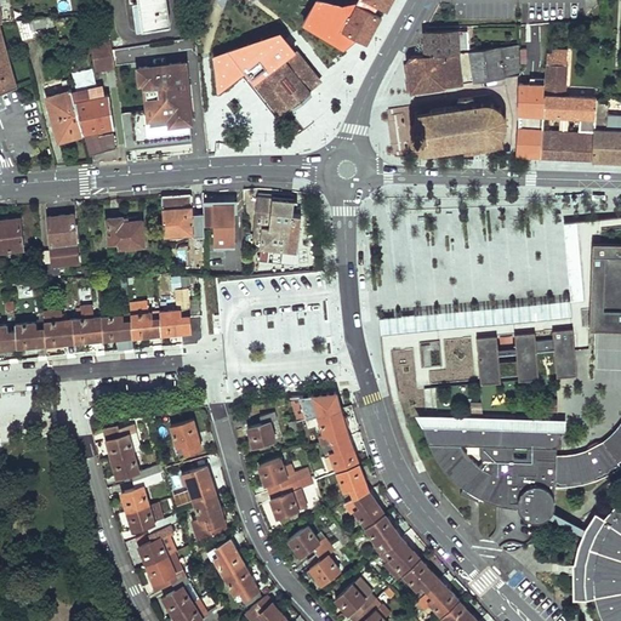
[(171,24),(166,0),(129,0),(130,1),(134,1),(137,29),(171,24)]
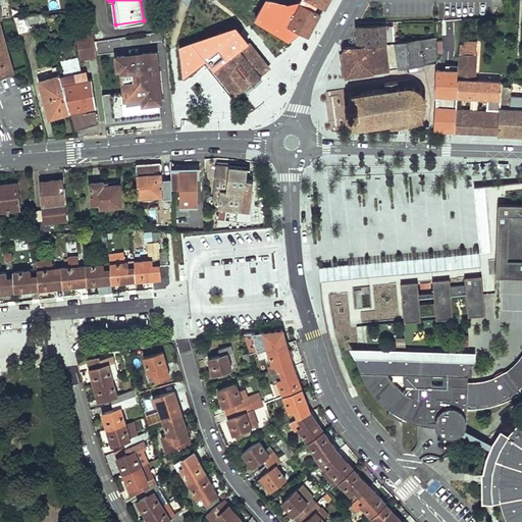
[(290,22),(301,0),(289,3),(277,0),(266,0),(258,14),(293,36),(302,30),(290,22)]
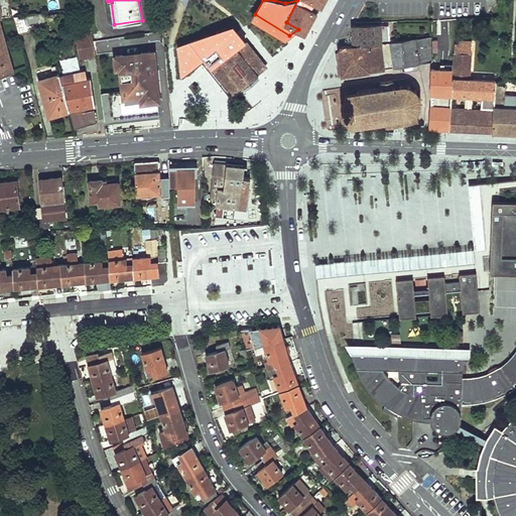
[(298,29),(306,33),(318,11),(312,8),(297,0),(286,22),(298,29)]
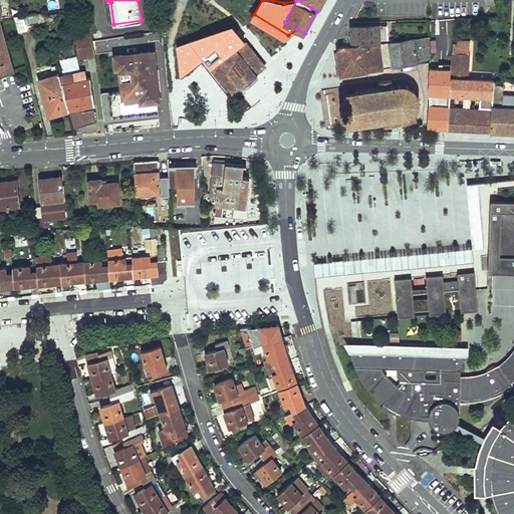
[(314,0),(296,0),(311,8),(315,0),(314,0)]
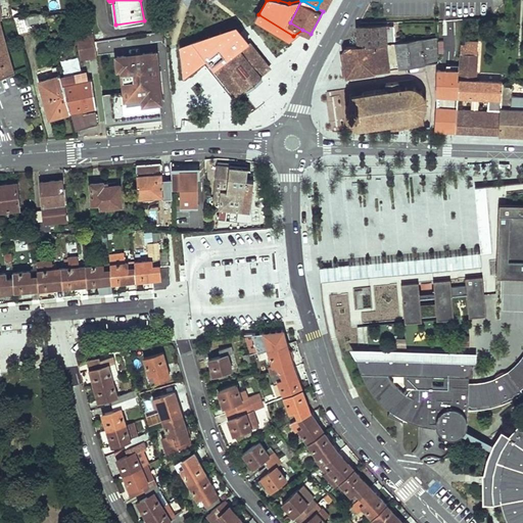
[(34,24),(46,20),(44,13),(15,15),(19,33),(35,29),(34,24)]
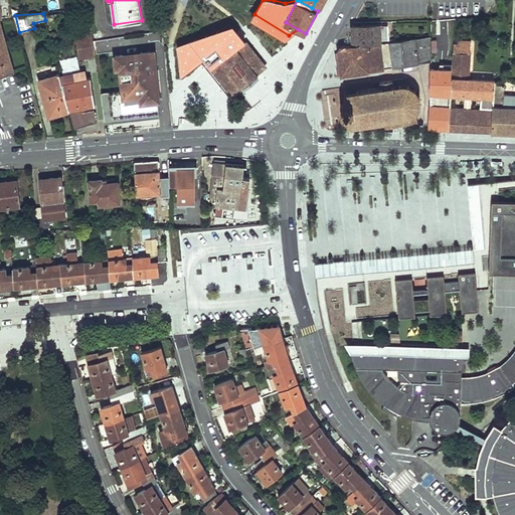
[(0,75),(14,71),(0,23),(0,75)]
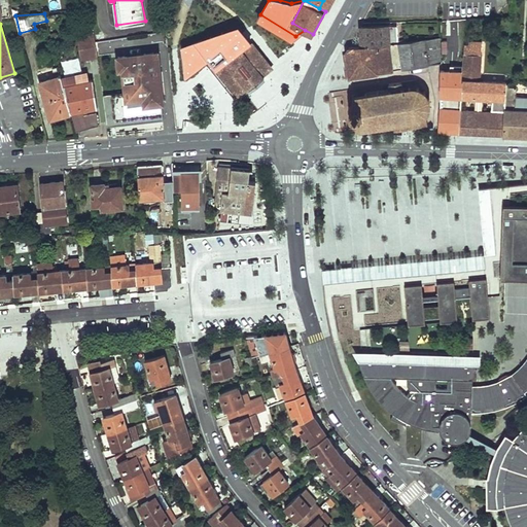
[(208,60),(237,97),(248,88),(250,91),(266,78),(264,76),(274,68),(244,31),(239,25),(182,45),(185,77),(208,60)]
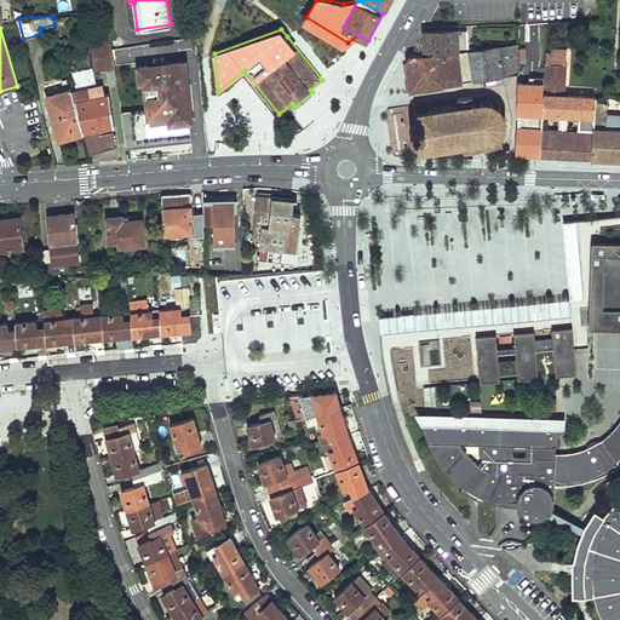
[(424,30),(424,55),(468,50),(468,29),(424,30)]
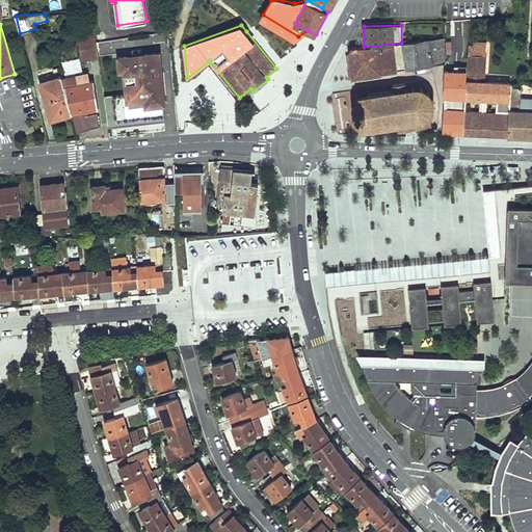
[(83,59),(99,57),(97,42),(96,33),(95,34),(92,26),(80,27),(81,36),(79,36),(83,59)]
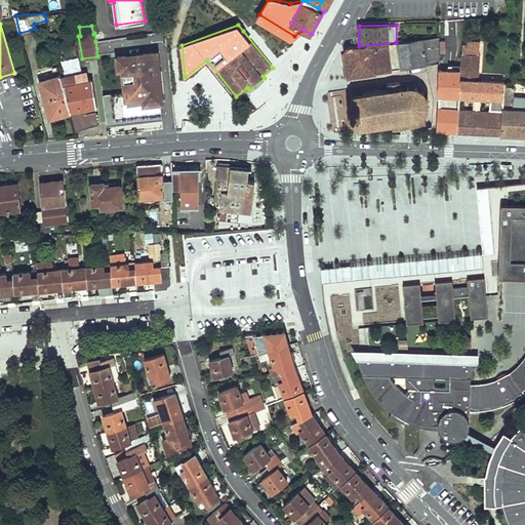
[(345,52),(349,77),(440,63),(439,37),(396,42),(359,46),(348,46),(345,52)]
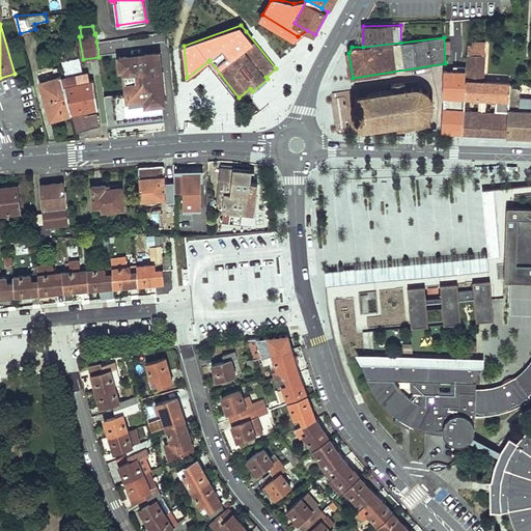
[(467,73),(465,100),(479,101),(478,111),(465,110),(463,134),(506,136),(510,87),(510,83),(483,82),(485,55),(483,55),(484,47),(473,46),(469,46),(467,73)]
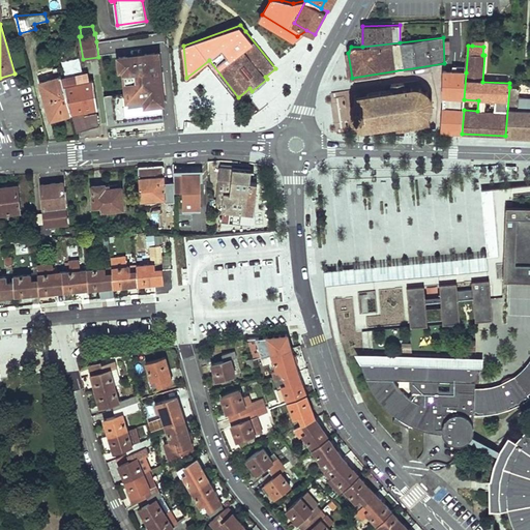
[(156,67),(155,54),(118,57),(119,71),(124,71),(124,76),(128,75),(129,90),(125,90),(126,95),(126,100),(146,99),(147,104),(163,102),(162,94),(158,94),(158,86),(162,86),(159,67),(156,67)]
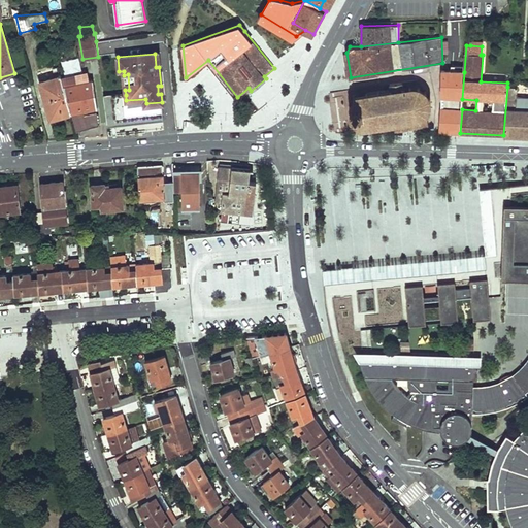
[(56,76),(40,79),(51,120),(71,113),(64,85),(62,76),(59,66),(54,67),(56,76)]
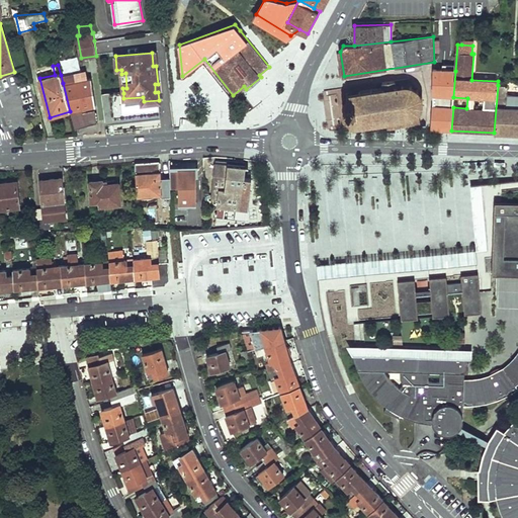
[(432,95),(453,97),(455,71),(433,69),(432,95)]
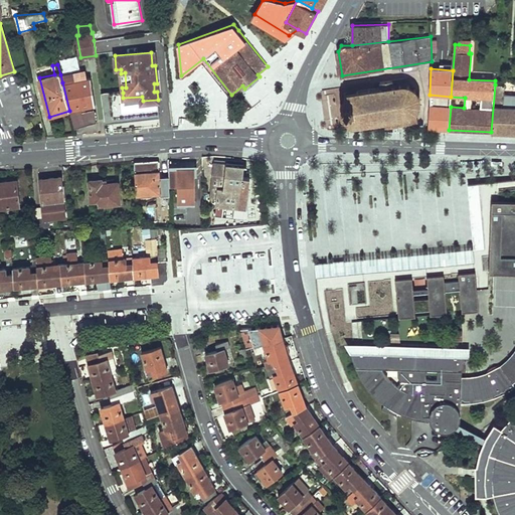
[(84,71),(60,74),(62,82),(86,78),(84,71)]
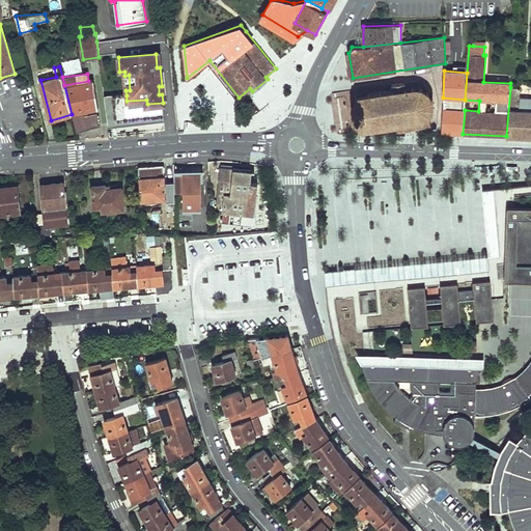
[(88,81),(64,85),(72,114),(77,132),(100,127),(96,114),(83,117),(82,112),(99,109),(93,80),(88,81)]
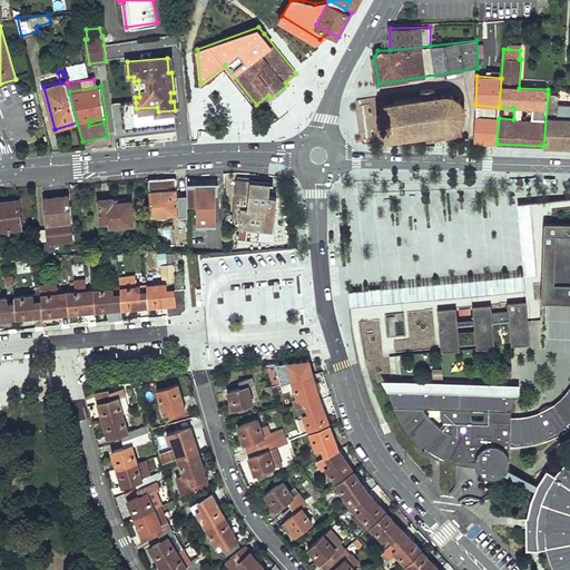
[(453,95),(451,86),(422,90),(423,99),(383,105),(384,114),(379,115),(380,121),(380,129),(386,128),(387,137),(425,131),(426,139),(463,136),(462,126),(461,121),(463,117),(462,112),(462,108),(460,104),(458,100),(454,97),(453,95)]
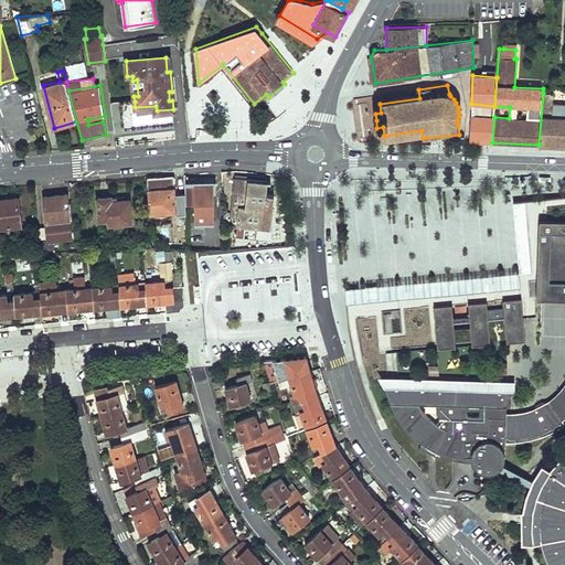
[(543,93),(539,145),(564,145),(564,119),(553,118),(554,94),(543,93)]
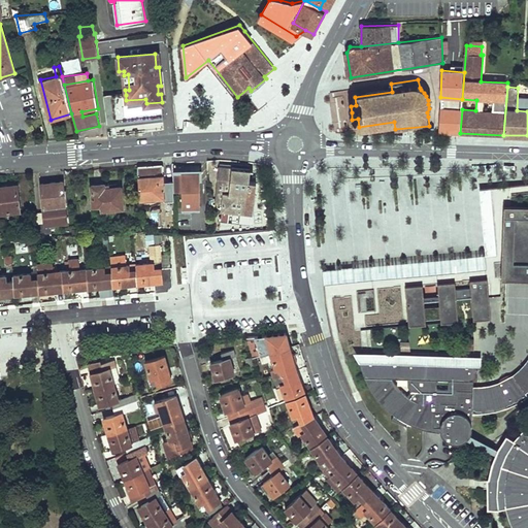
[(162,106),(127,108),(126,100),(126,95),(104,97),(107,127),(163,122),(162,106)]
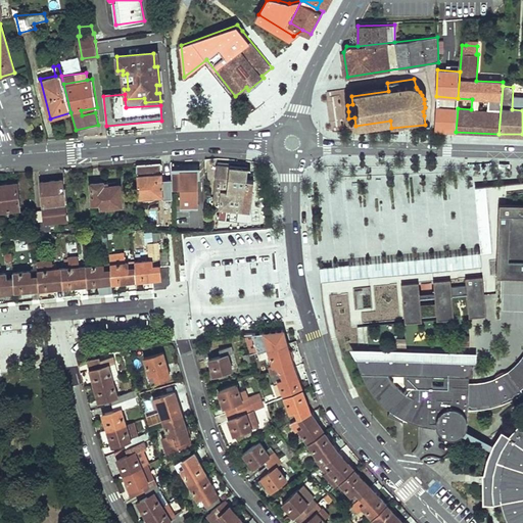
[(144,98),(125,99),(126,107),(160,105),(160,101),(145,102),(144,98)]
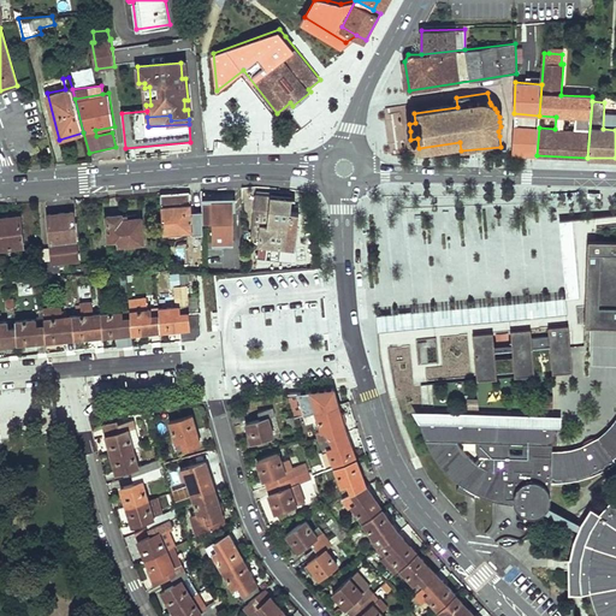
[(615,125),(615,116),(604,117),(605,126),(615,125)]
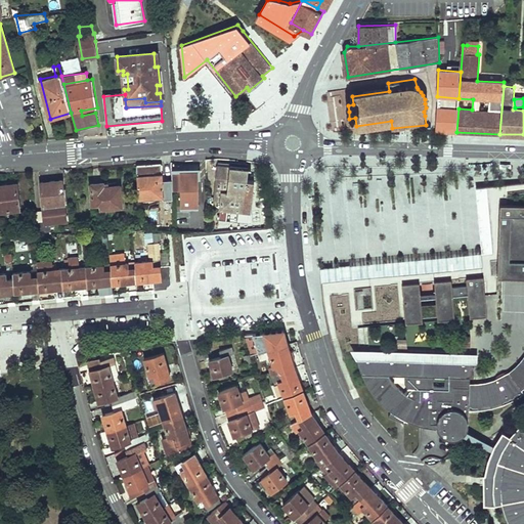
[(435,131),(456,132),(459,108),(437,107),(435,131)]
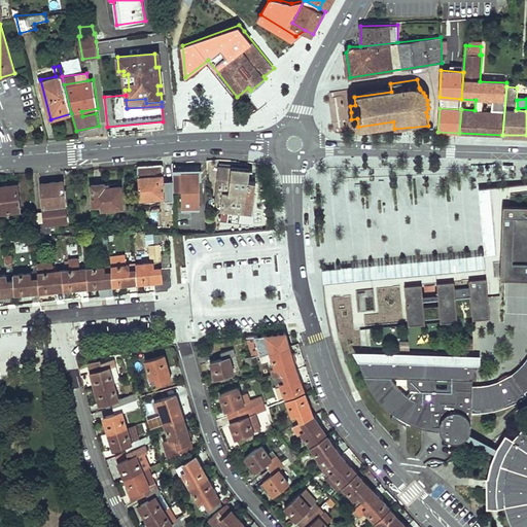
[(164,165),(138,166),(139,201),(141,200),(141,204),(151,203),(150,200),(161,199),(162,226),(173,225),(173,198),(173,192),(173,181),(164,181),(164,165)]
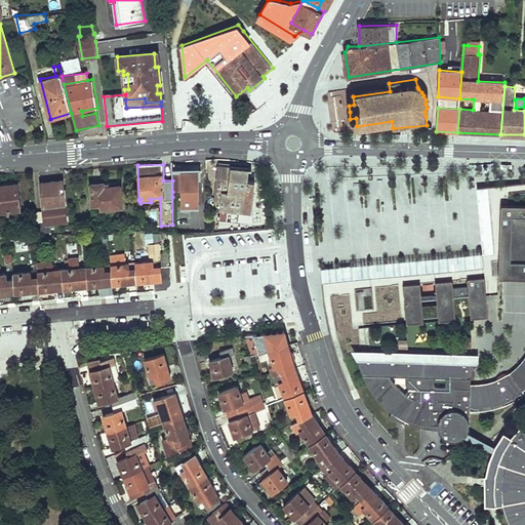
[(250,169),(218,166),(214,202),(221,203),(220,211),(251,214),(255,183),(248,182),(250,169)]
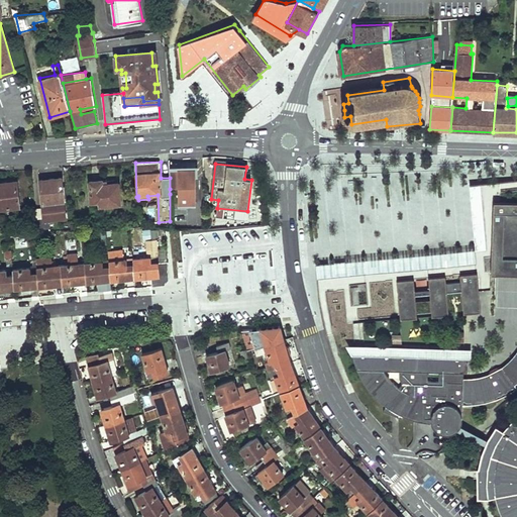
[(179,204),(196,203),(195,169),(170,169),(170,189),(179,189),(179,204)]
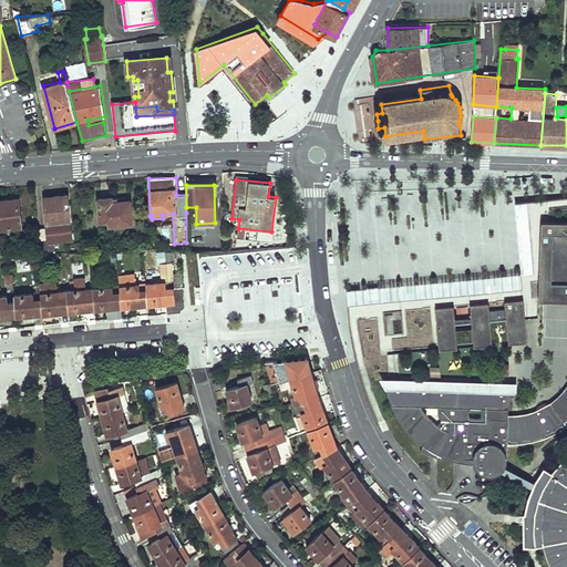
[(39,236),(41,253),(55,253),(54,239),(71,238),(68,194),(44,196),(47,225),(38,226),(39,236)]
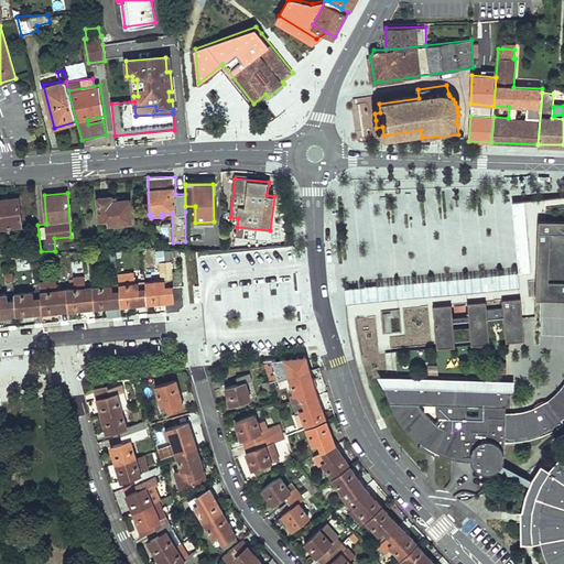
[(109,223),(131,221),(130,198),(117,199),(112,199),(111,195),(98,196),(99,218),(109,218),(109,223)]
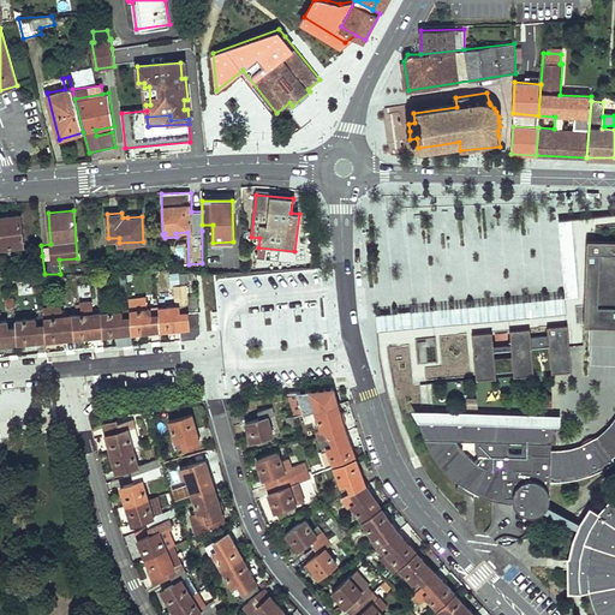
[(565,297),(378,314),(380,329),(389,328),(395,327),(408,326),(408,328),(416,327),(416,326),(433,324),(446,323),(447,324),(453,324),(452,322),(465,321),(465,323),(471,322),(471,321),(484,320),(484,321),(491,321),(491,318),(508,317),(560,312),(560,314),(567,314),(567,323),(568,323),(568,328),(584,327),(584,320),(575,320),(577,304),(585,304),(585,288),(575,290),(569,221),(614,218),(614,219),(614,214),(559,219),(560,221),(566,292),(565,292),(565,297)]
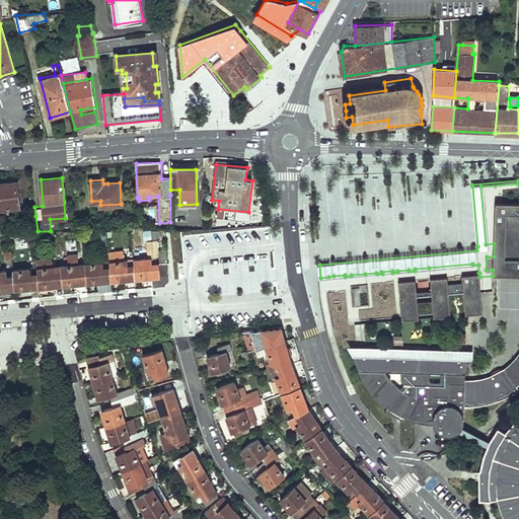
[(17,181),(0,182),(0,209),(19,208),(17,181)]
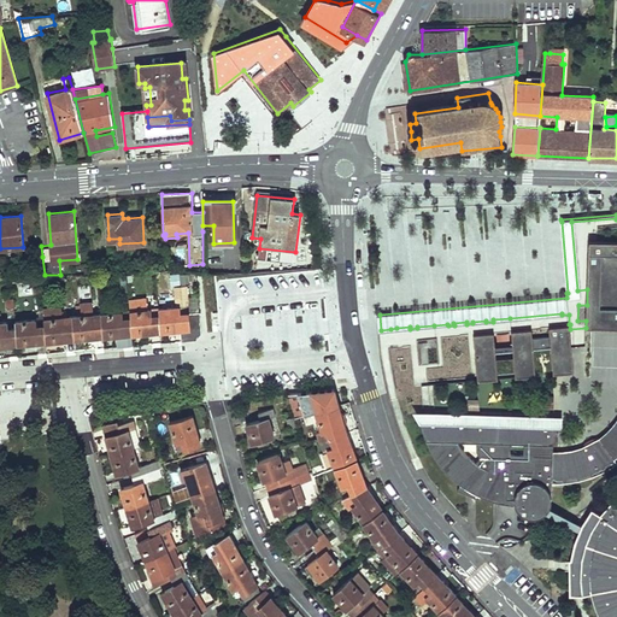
[(391,329),(381,330),(385,370),(391,369),(394,388),(573,372),(573,346),(585,345),(616,346),(616,219),(616,218),(571,222),(577,291),(587,289),(587,305),(579,305),(577,321),(586,321),(586,328),(570,329),(570,324),(569,324),(569,315),(562,315),(562,313),(510,318),(511,330),(494,331),(493,322),(486,322),(486,321),(472,322),(472,323),(466,324),(466,322),(453,323),(454,325),(448,325),(447,324),(434,325),(438,363),(421,365),(417,328),(410,329),(410,327),(397,328),(397,330),(391,330),(391,329)]
